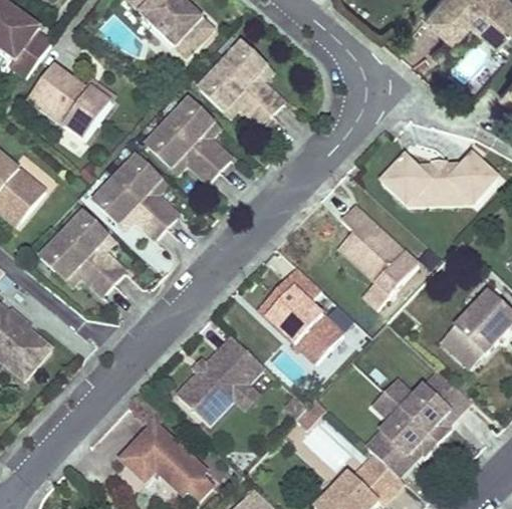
[(25,77),(50,41),(36,30),(38,26),(3,0),(0,0),(0,48),(14,58),(9,65),(25,77)]
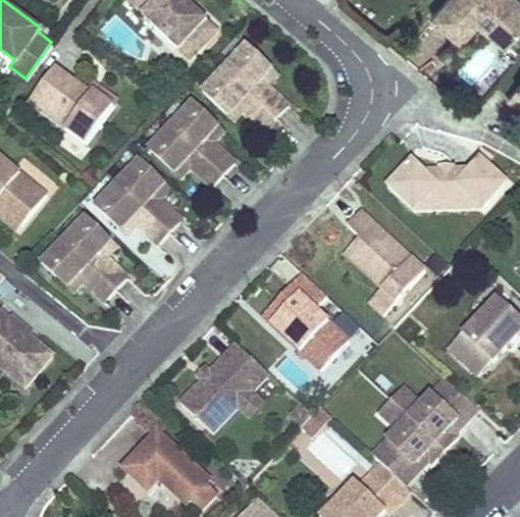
[(194,30),(206,16),(189,0),(128,0),(190,56),(204,41),(194,30)]
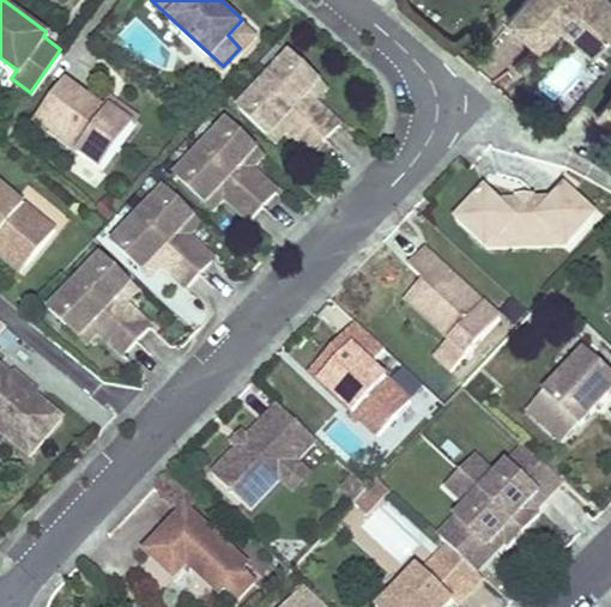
[(519,0),(506,14),(539,43),(558,20),(564,25),(579,10),(605,34),(610,26),(610,0),(519,0)]
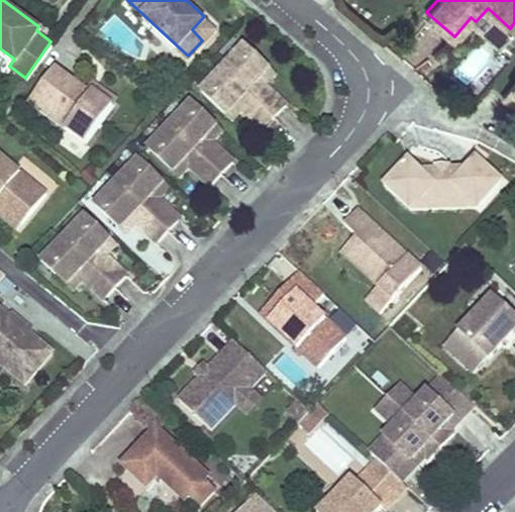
[(510,28),(488,8),(476,21),(498,41),(510,28)]
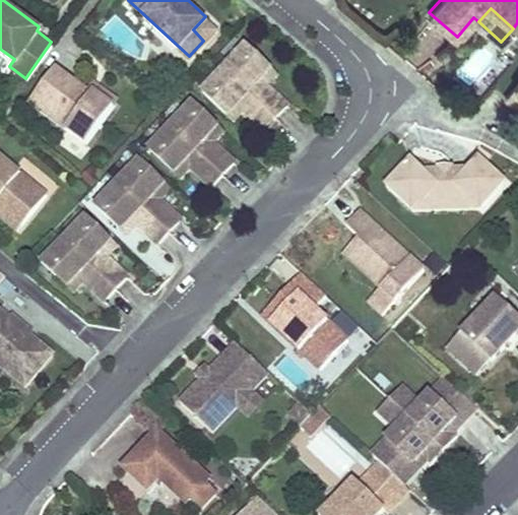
[(203,41),(216,26),(205,16),(193,29),(203,41)]
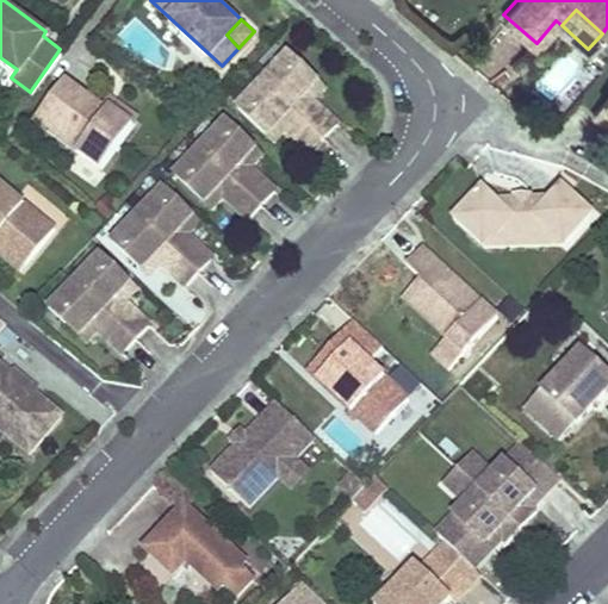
[(574,42),(533,78),(547,94),(582,64),(572,55),(579,48),(574,42)]
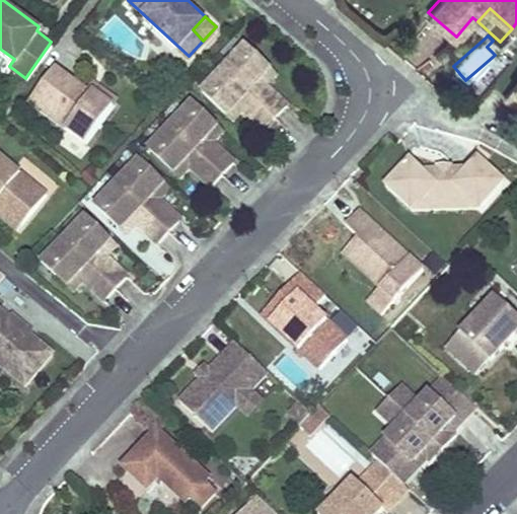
[(270,66),(244,43),(223,66),(274,115),(286,101),(266,83),(260,77),(270,66)]
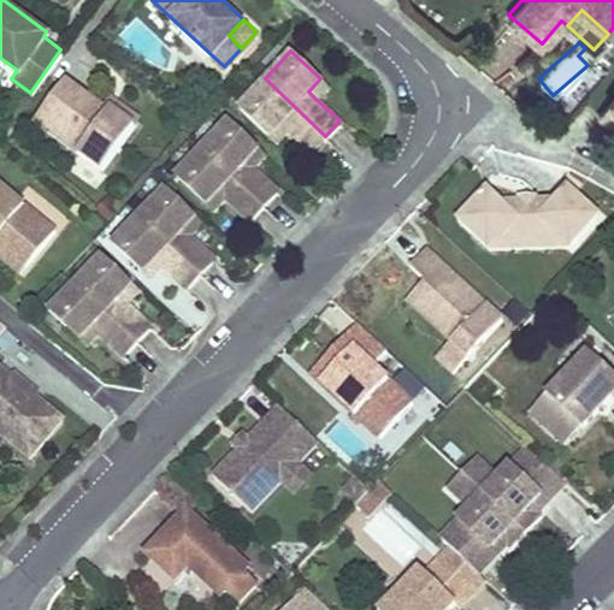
[(101,169),(134,123),(110,106),(107,108),(63,77),(33,120),(101,169)]
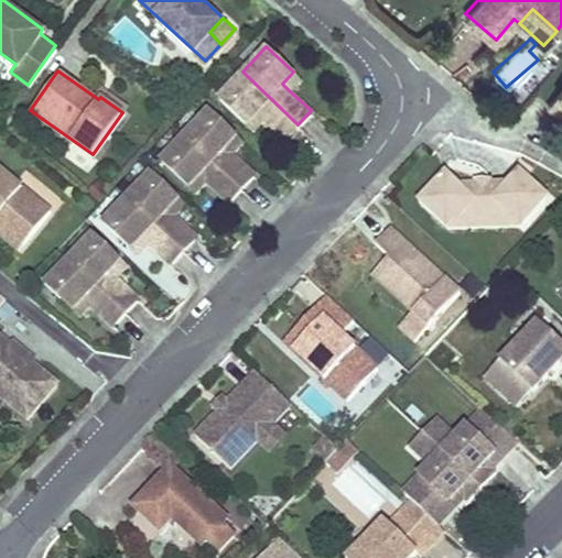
[(285,138),(298,124),(242,72),(218,96),(246,122),(257,110),(263,117),(285,138)]
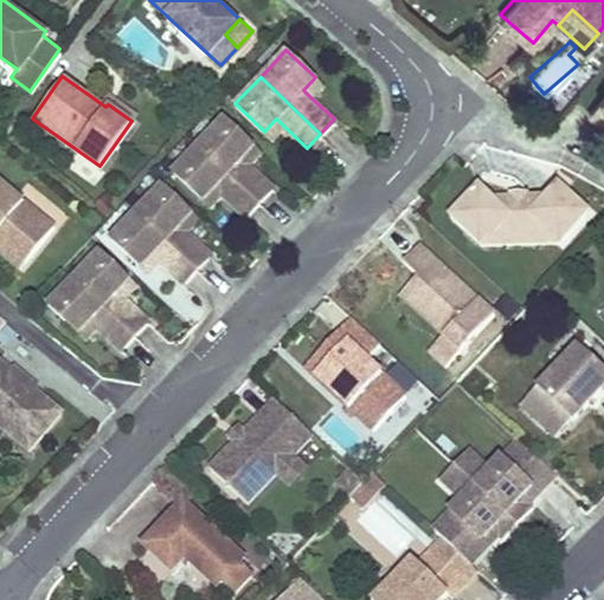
[(310,97),(322,84),(315,77),(303,90),(310,97)]
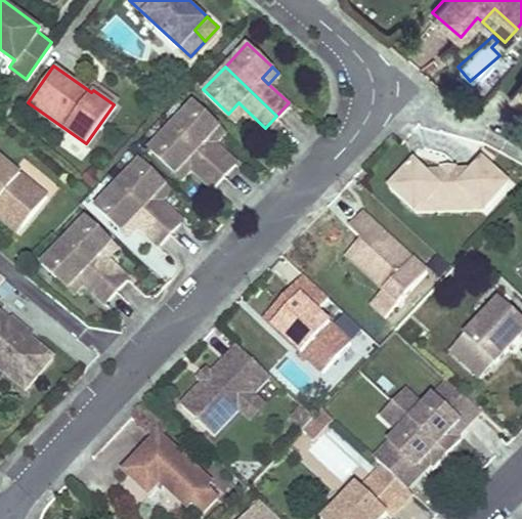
[(521,76),(508,93),(521,105),(521,103),(521,76)]
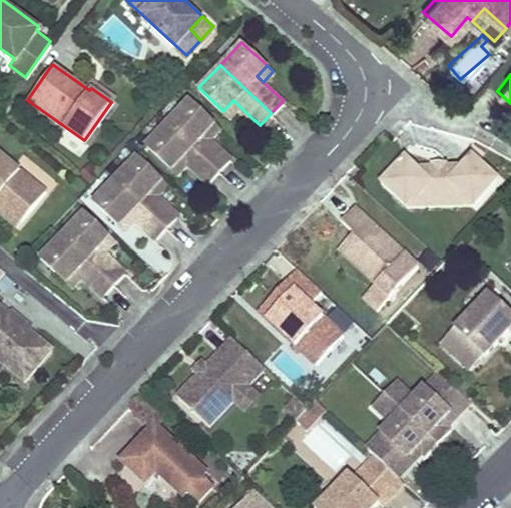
[(203,131),(213,120),(189,98),(167,121),(218,168),(230,156),(210,137),(203,131)]
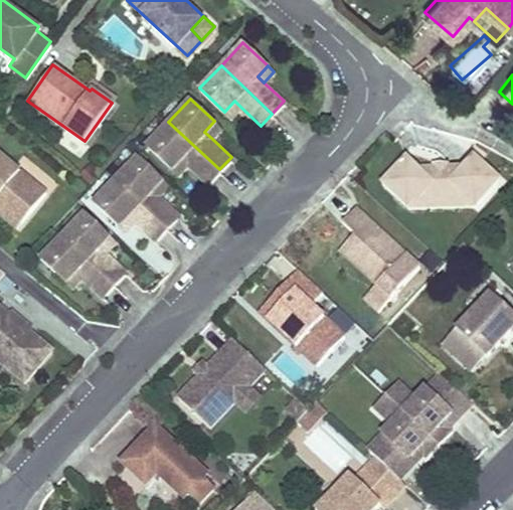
[(230,117),(240,107),(234,101),(224,112),(230,117)]
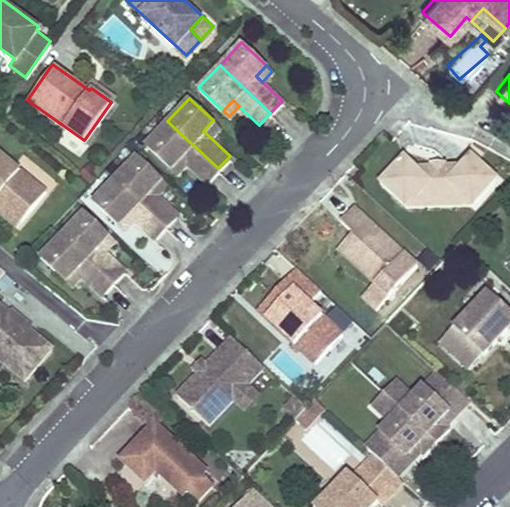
[(210,137),(220,127),(213,120),(203,131),(210,137)]
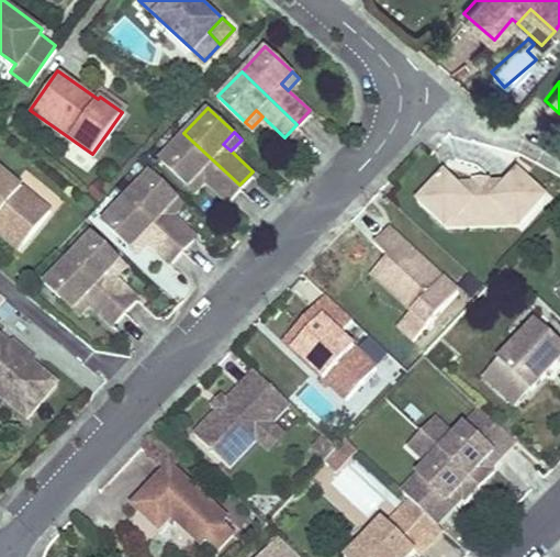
[(227,198),(239,185),(183,133),(160,157),(188,182),(198,171),(204,178),(227,198)]
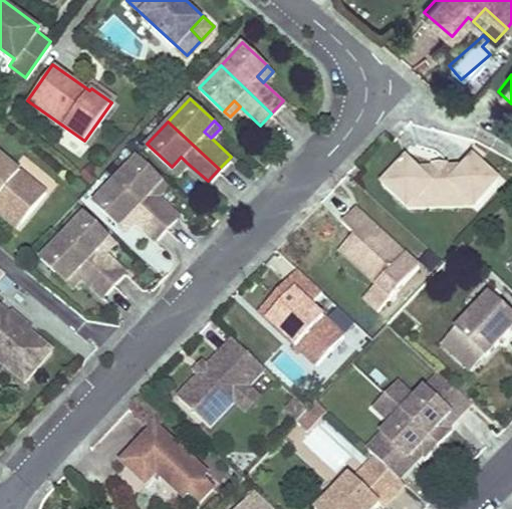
[(0,201),(21,218),(45,189),(0,152),(0,201)]
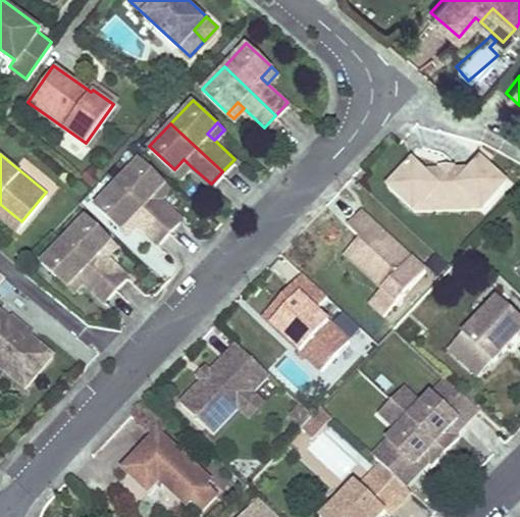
[(421,166),(412,157),(387,184),(414,208),(427,195),(435,195),(440,200),(457,199),(462,195),(471,195),(483,207),(508,181),(482,156),(473,165),(421,166)]
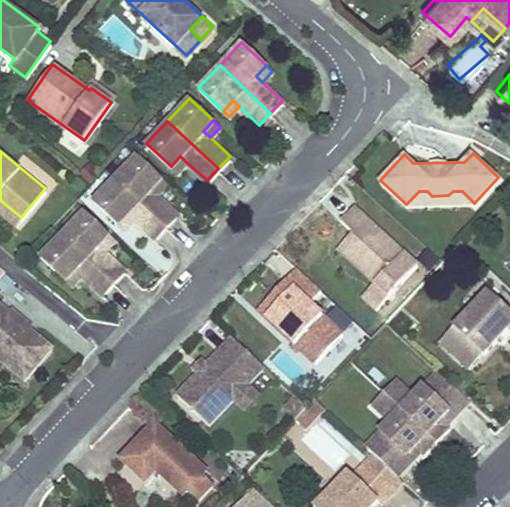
[(165,225),(177,212),(157,193),(151,188),(160,177),(136,154),(115,177),(165,225)]
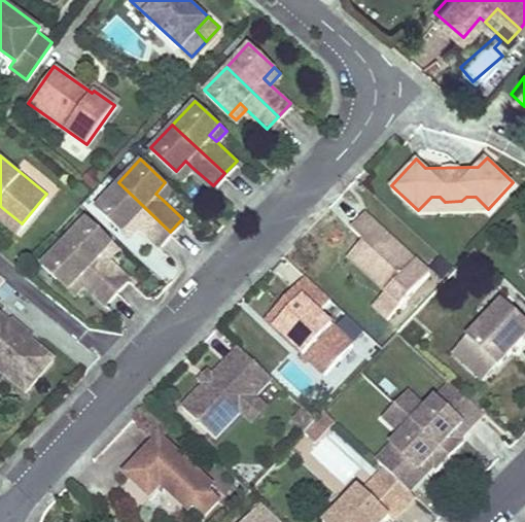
[(182,177),(191,167),(185,161),(176,171),(182,177)]
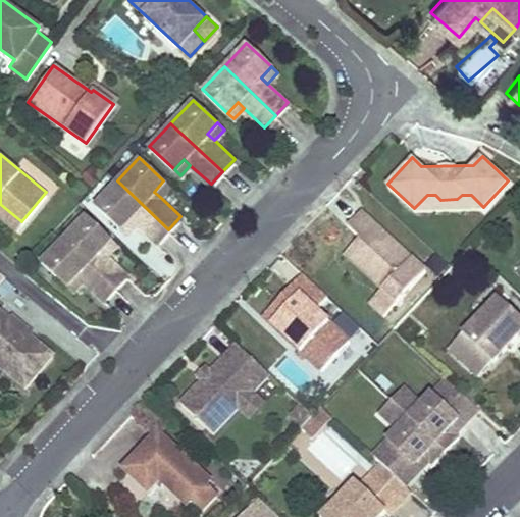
[(95,204),(120,227),(130,216),(137,222),(157,242),(168,229),(117,181),(95,204)]
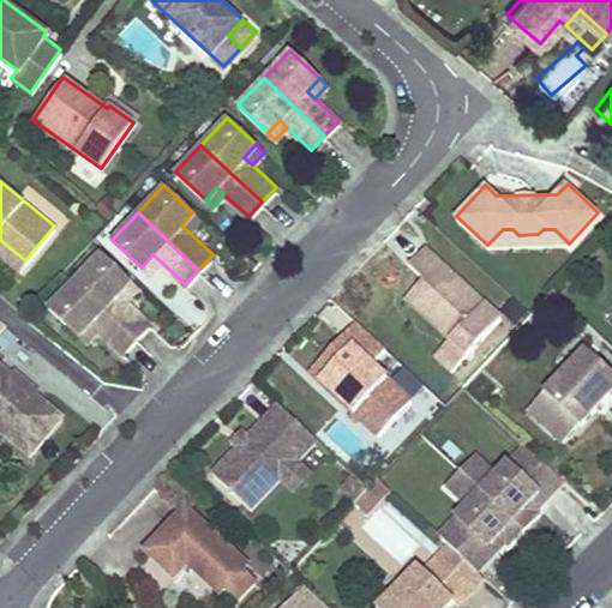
[(189,232),(201,220),(192,212),(181,226),(189,232)]
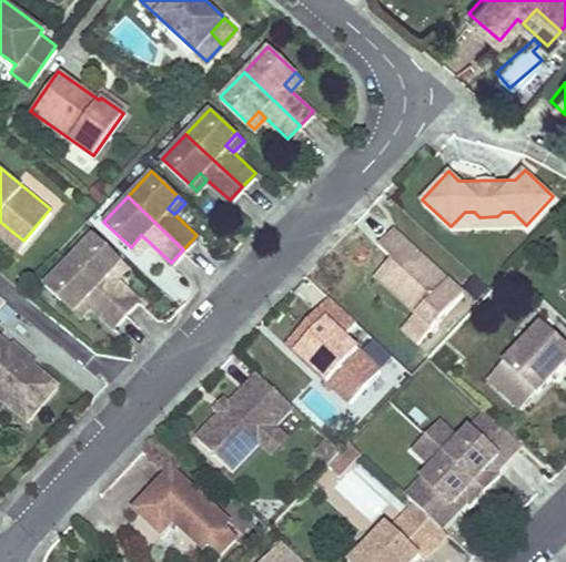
[(465,212),(451,226),(526,225),(513,212),(503,212),(497,216),(479,217),(474,212),(465,212)]
